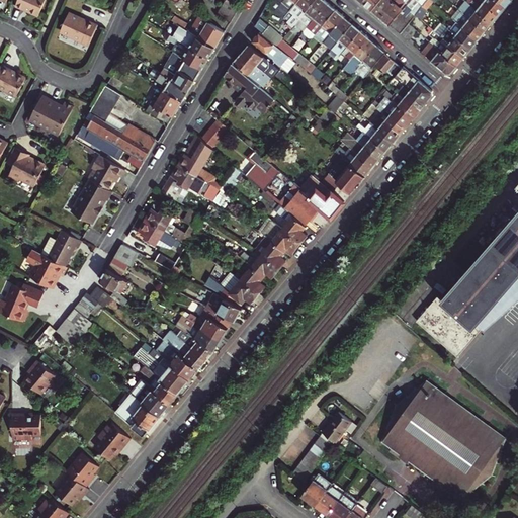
[(18,0),(16,6),(38,16),(46,0),(18,0)]
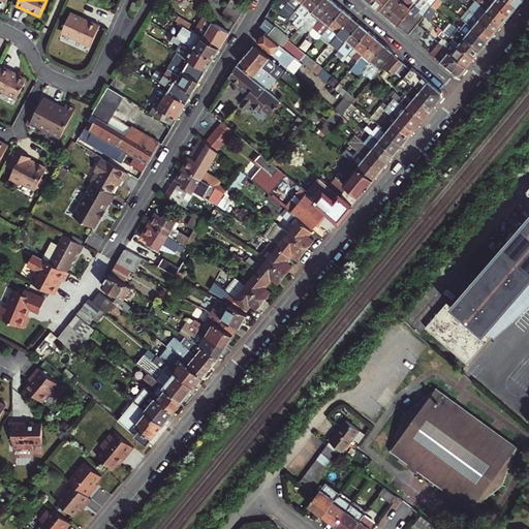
[(291,0),(283,0),(277,8),(282,12),(283,10),(291,0)]
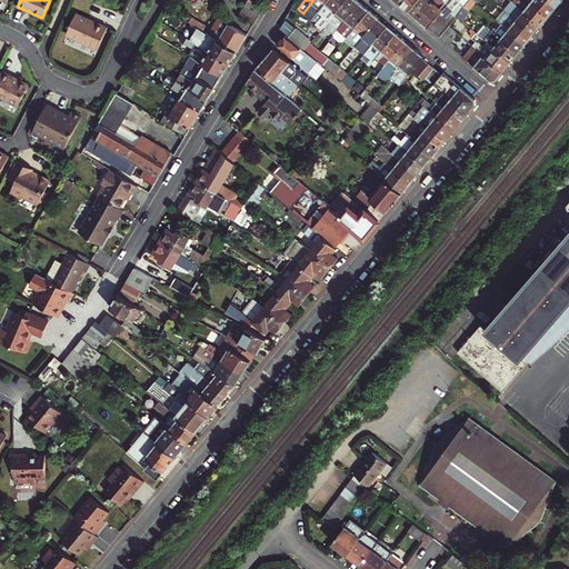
[(313,19),(319,12),(327,5),(329,0),(313,0),(305,11),(313,19)]
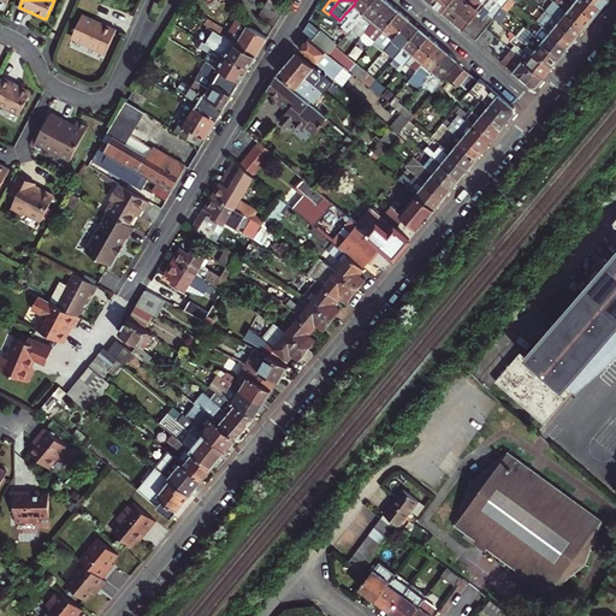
[(349,33),(356,24),(377,0),(356,0),(354,5),(359,9),(350,18),(342,27),(349,33)]
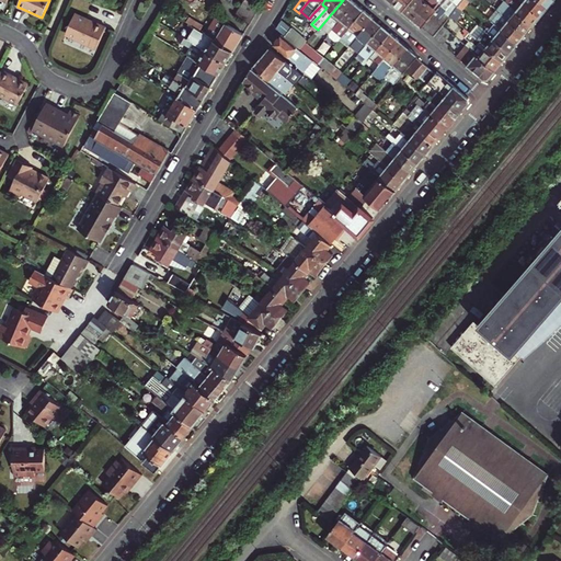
[(343,0),(324,22),(333,30),(356,3),(352,0),(343,0)]
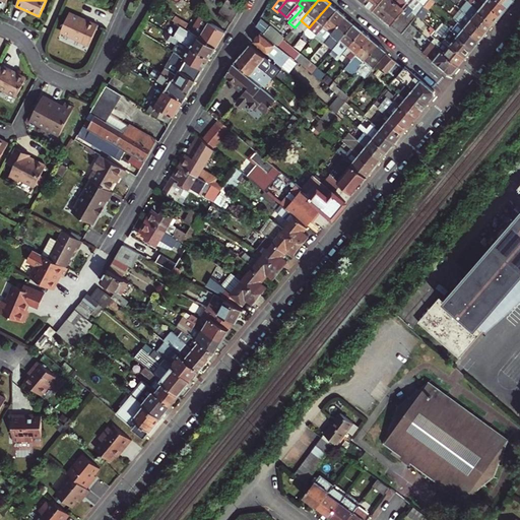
[(368,0),(365,3),(374,11),(383,0),(368,0)]
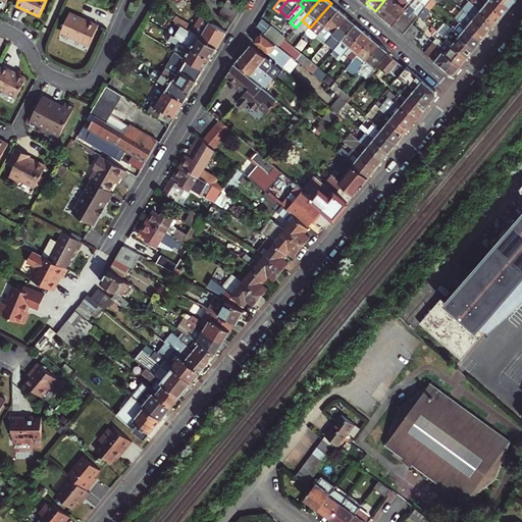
[(384,0),(375,11),(384,18),(400,0),(384,0)]
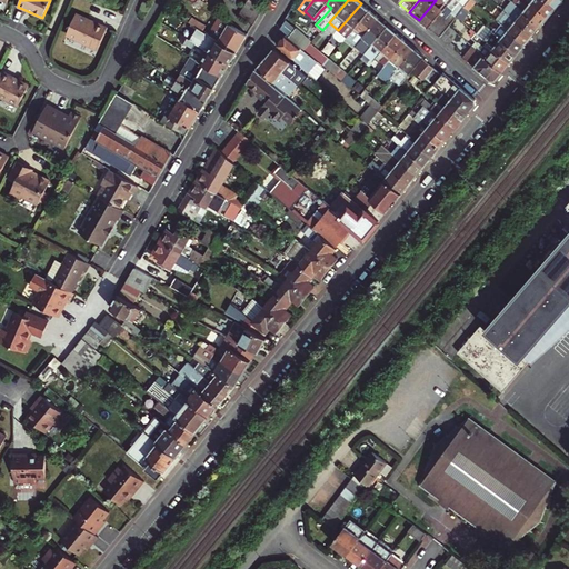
[(436,0),(419,20),(429,29),(440,15),(452,0),(436,0)]
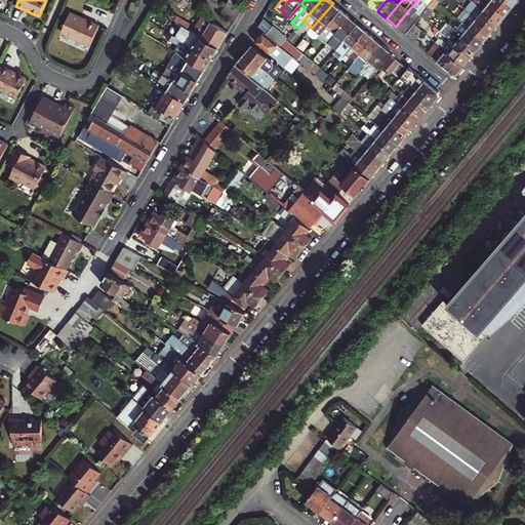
[(433,10),(440,2),(437,0),(434,0),(429,7),(433,10)]
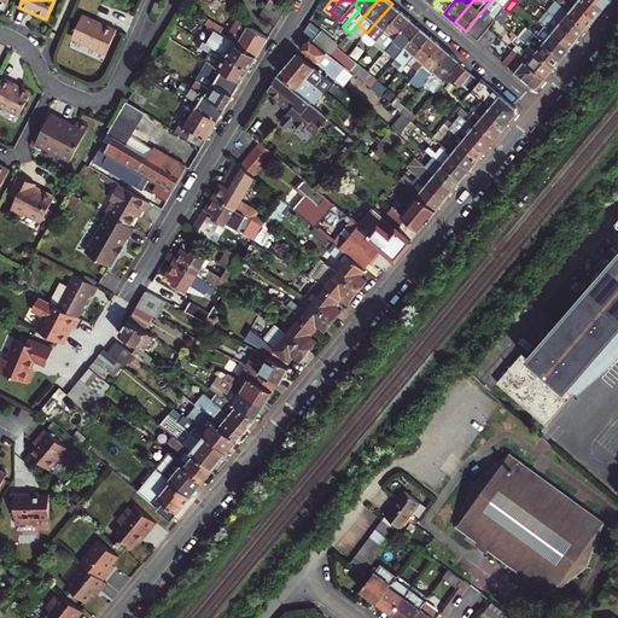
[(575,0),(560,0),(558,4),(589,29),(598,18),(575,0)]
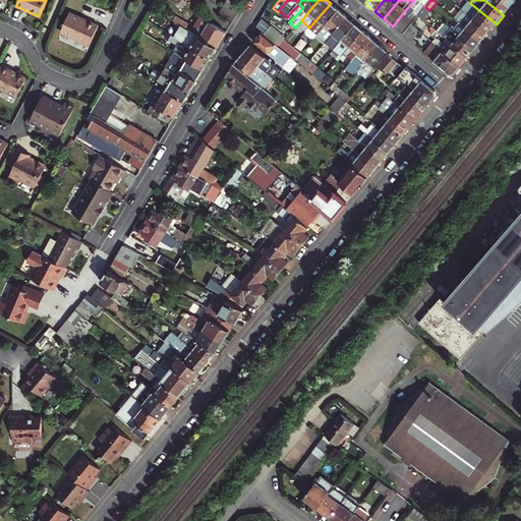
[(484,0),(504,15),(510,7),(501,0),(484,0)]
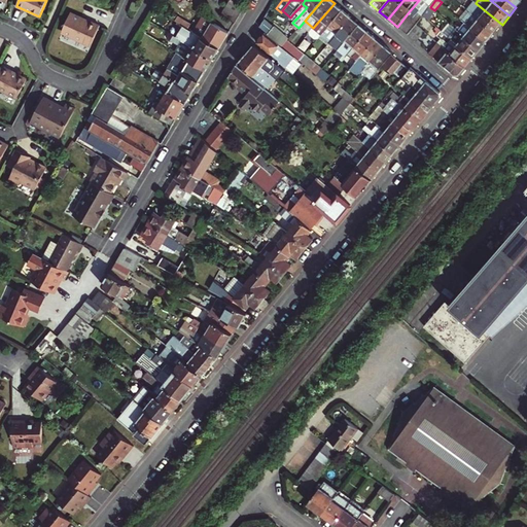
[(502,25),(476,3),(473,1),(467,9),(495,33),(502,25)]
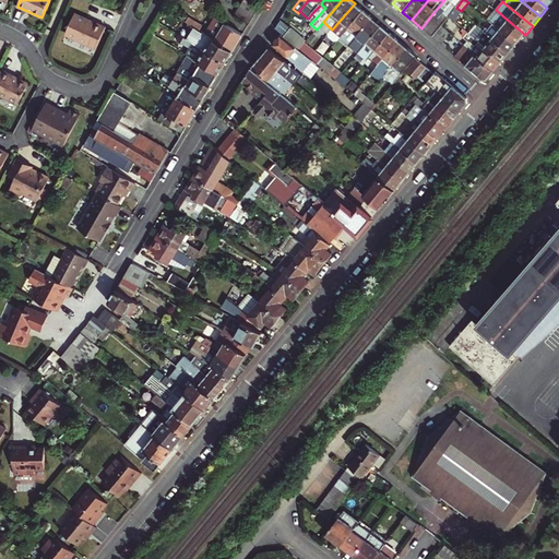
[(239,10),(253,18),(258,11),(244,2),(239,10)]
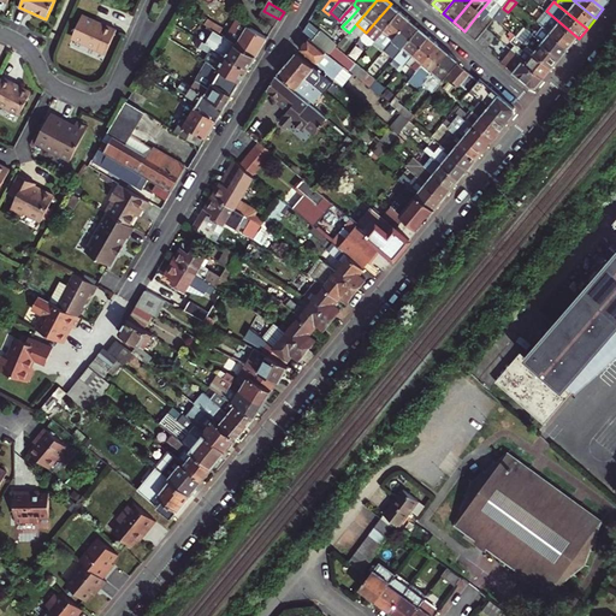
[(391,4),(366,33),(377,41),(401,12),(391,4)]
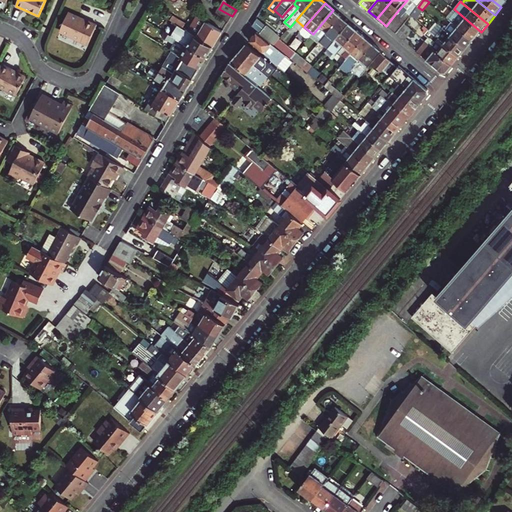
[(291,15),(298,7),(294,4),(287,11),(291,15)]
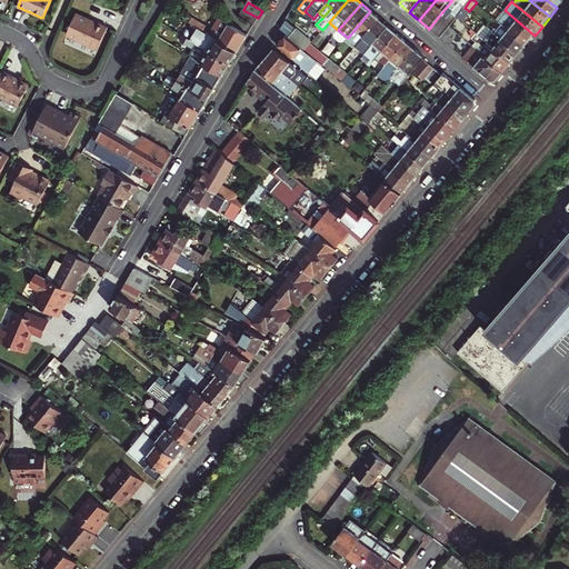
[(253,26),(258,18),(243,10),(239,17),(253,26)]
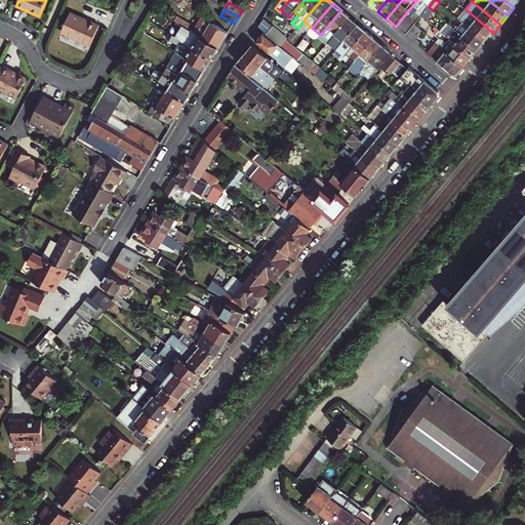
[(466,9),(458,17),(486,41),(490,37),(493,33),(466,9)]
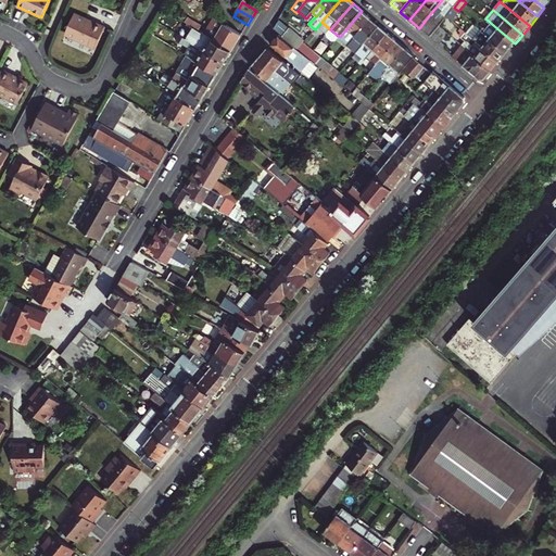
[(362,11),(340,37),(336,42),(340,47),(344,41),(349,45),(371,19),(362,11)]
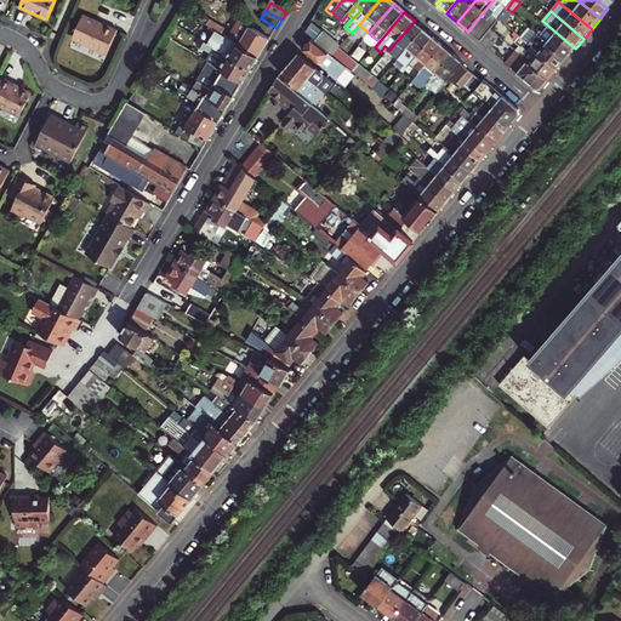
[(83,15),(73,38),(92,46),(91,49),(107,55),(118,29),(102,22),(102,23),(83,15)]
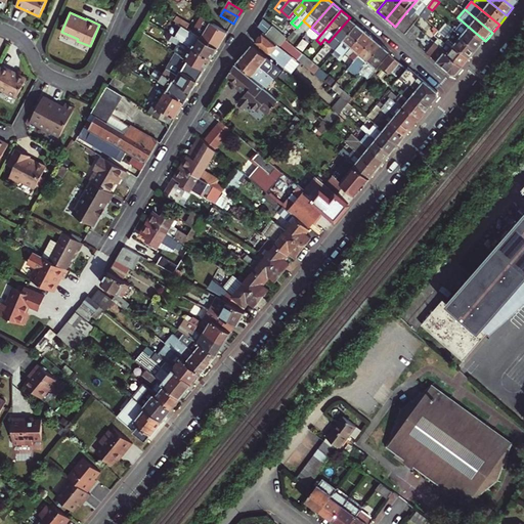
[(457,17),(450,12),(446,16),(456,26),(454,30),(456,32),(459,33),(463,37),(478,49),(485,41),(457,17)]
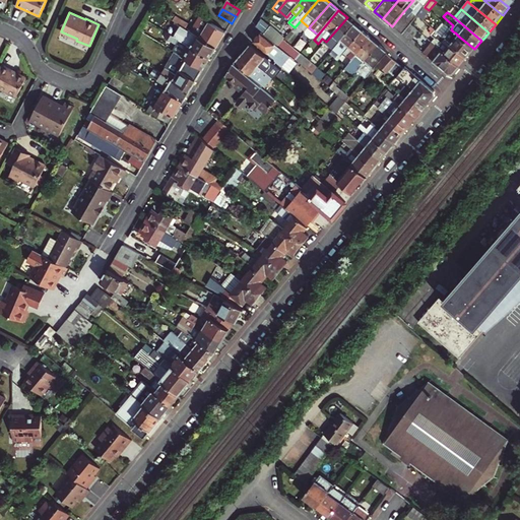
[(397,30),(407,17),(402,13),(392,26),(397,30)]
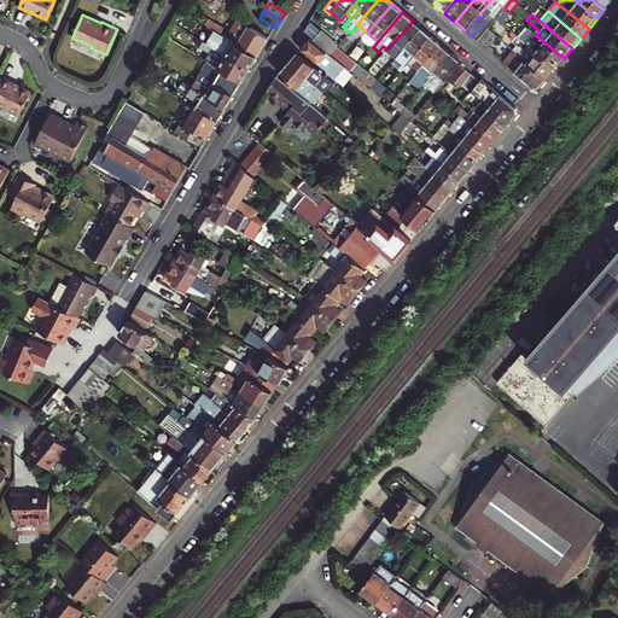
[(229,39),(258,57),(269,39),(240,21),(229,39)]
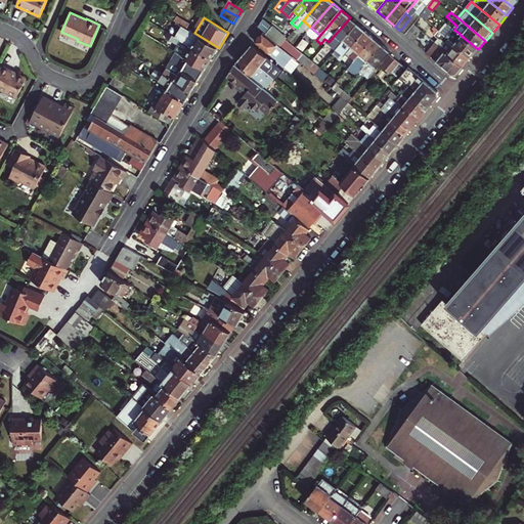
[(337,49),(345,40),(358,25),(350,17),(329,42),(337,49)]
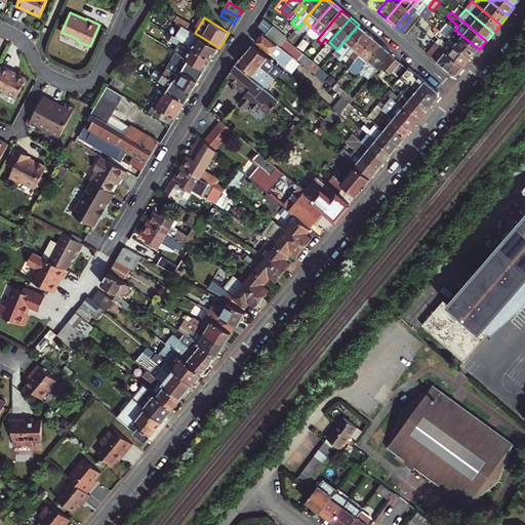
[(401,31),(406,35),(414,25),(416,23),(411,17),(401,31)]
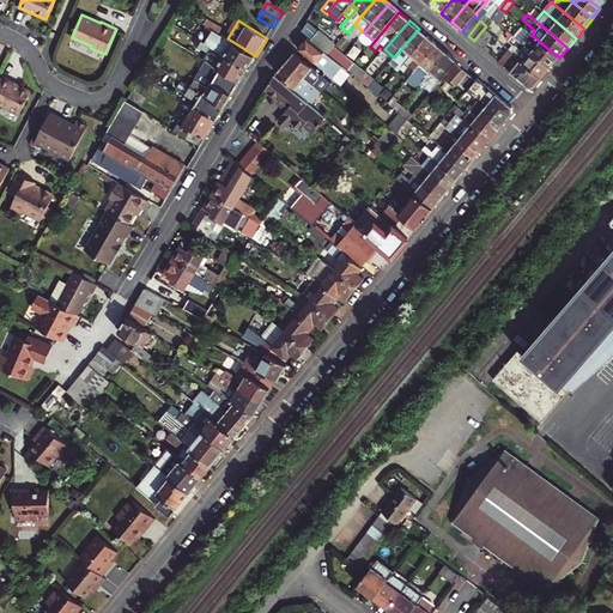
[(214,48),(249,68),(256,56),(228,38),(207,26),(204,32),(218,42),(214,48)]
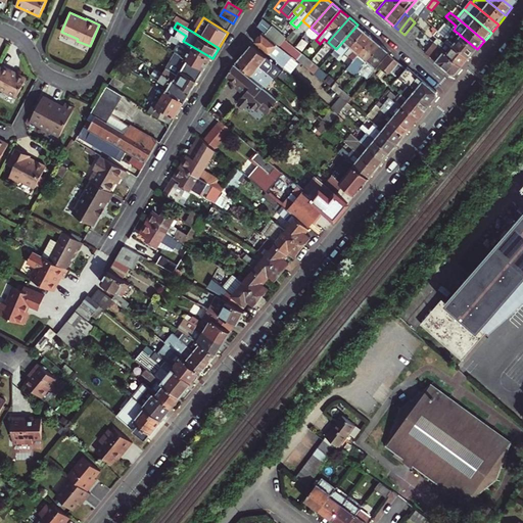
[(358,25),(344,40),(348,44),(341,53),(344,56),(352,47),(366,32),(358,25)]
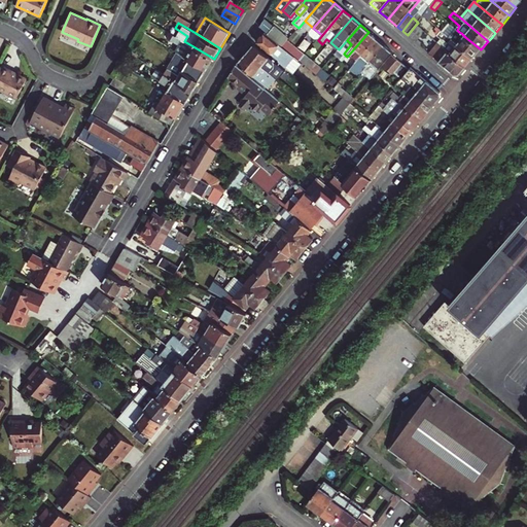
[(416,42),(424,32),(416,25),(408,35),(416,42)]
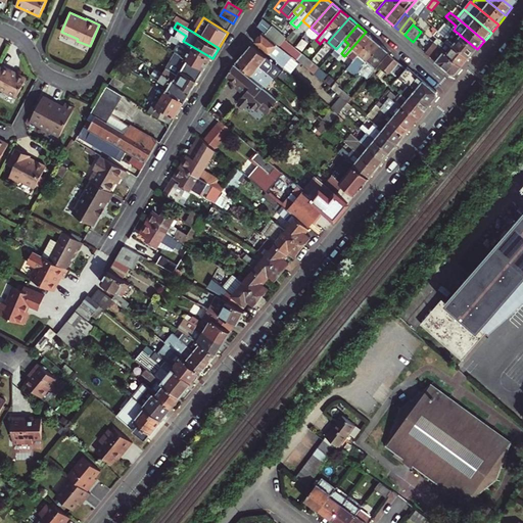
[(277,31),(273,28),(268,34),(272,38),(277,31)]
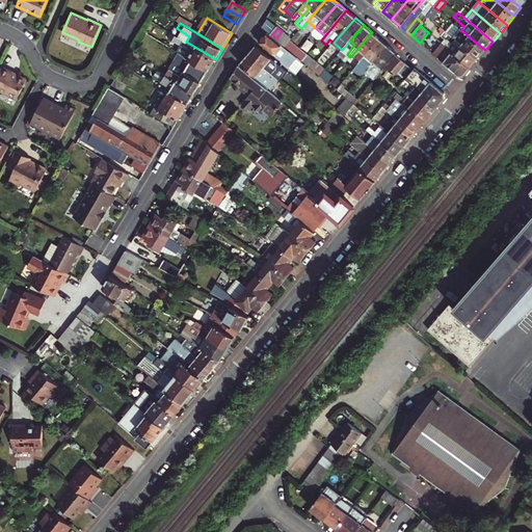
[(445,40),(442,44),(471,68),(478,59),(462,46),(458,42),(441,28),(437,31),(442,35),(441,36),(445,40)]
